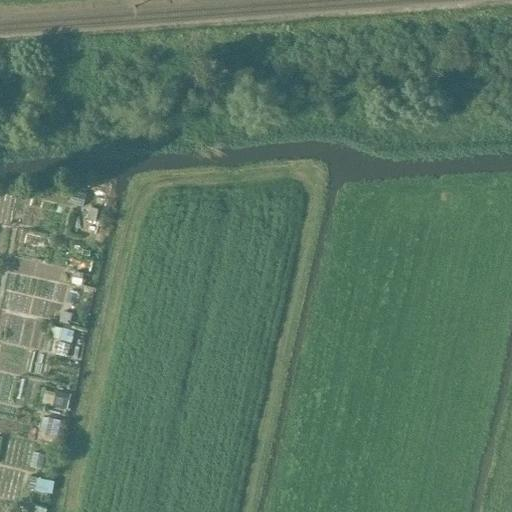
[(89,209),(87,220),(95,222),(98,210),(89,209)]
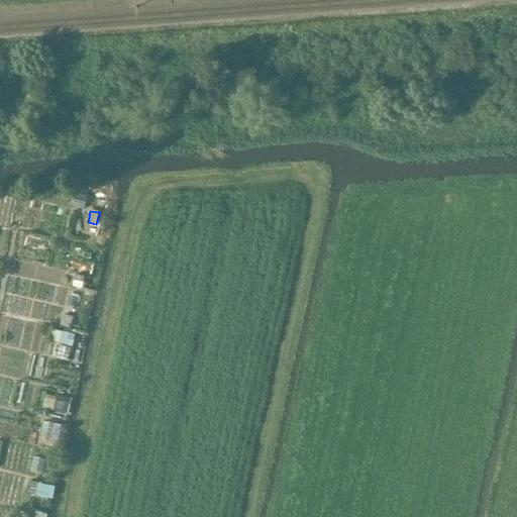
[(82,289),(85,279),(76,276),(73,287),(82,289)]
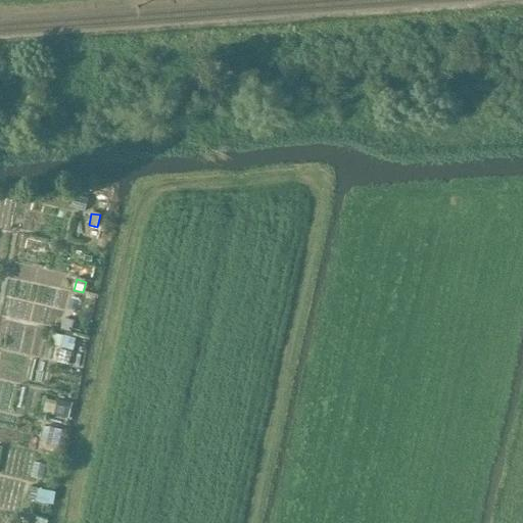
[(63,320),(61,329),(70,332),(74,322),(63,320)]
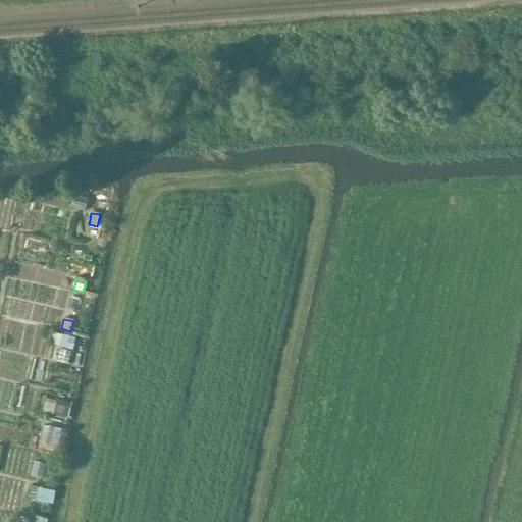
[(52,333),(49,345),(60,348),(63,336),(52,333)]
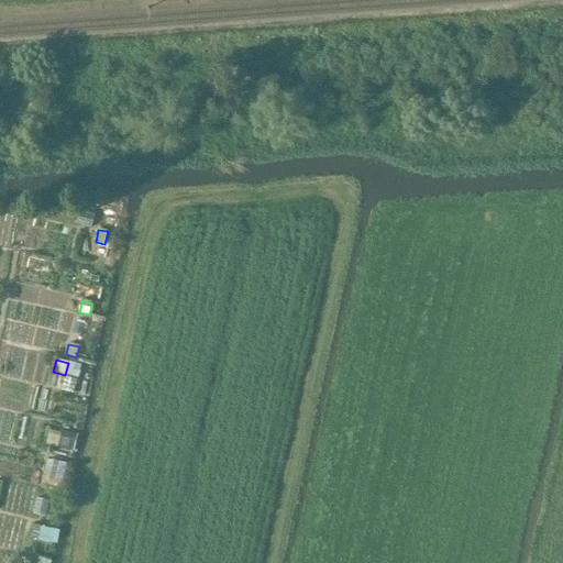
[(68,363),(65,375),(78,378),(81,366),(68,363)]
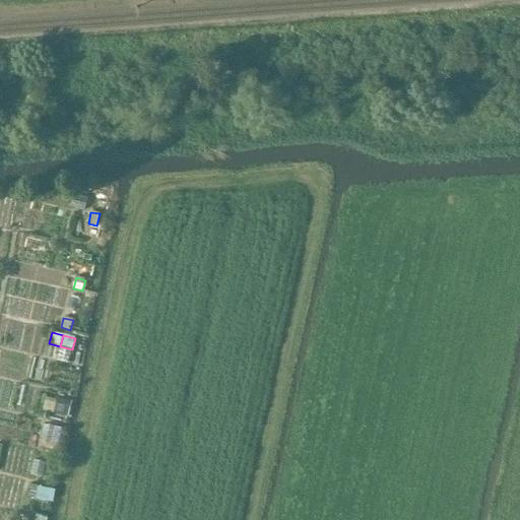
[(56,400),(53,413),(68,416),(71,404),(56,400)]
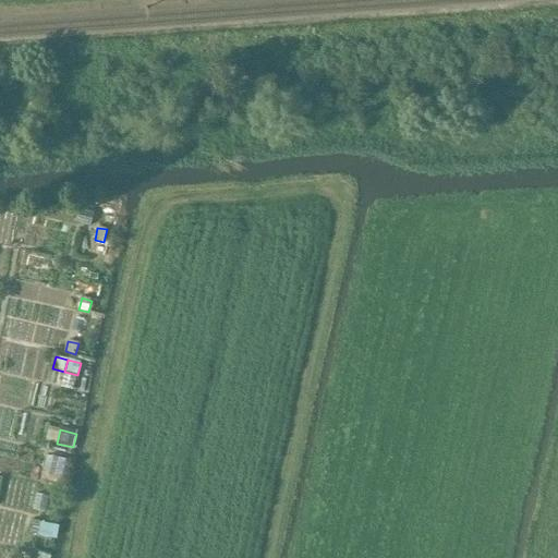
[(33,520),(29,533),(56,540),(59,526),(41,523),(41,522),(33,520)]
